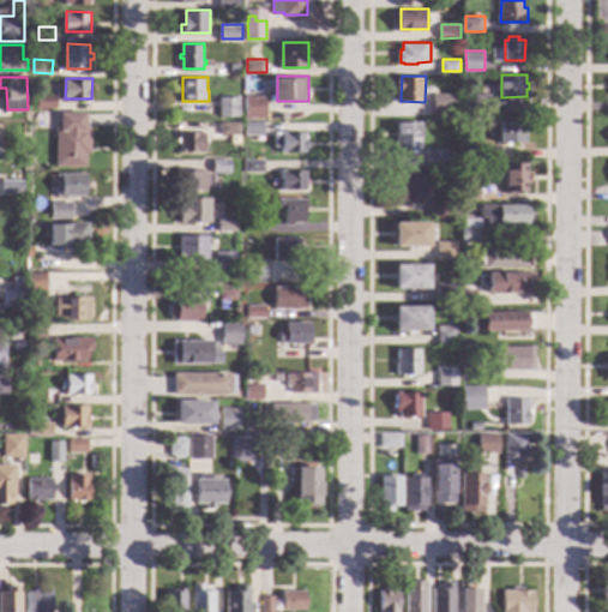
[(462,114),(435,114),(435,94),(462,93),(462,114)]
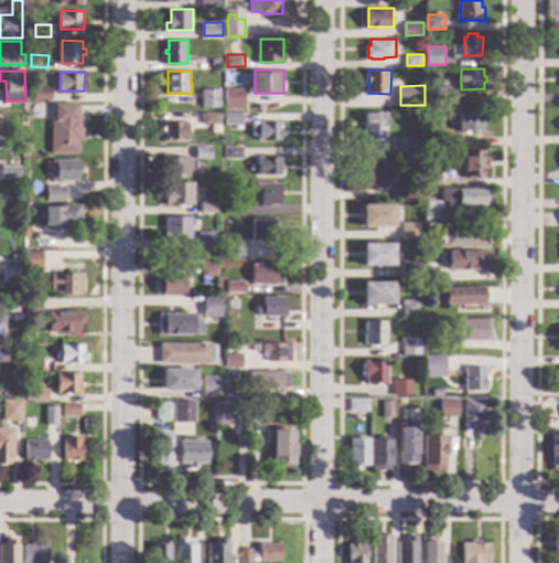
[(453,98),(434,99),(434,86),(453,85),(453,98)]
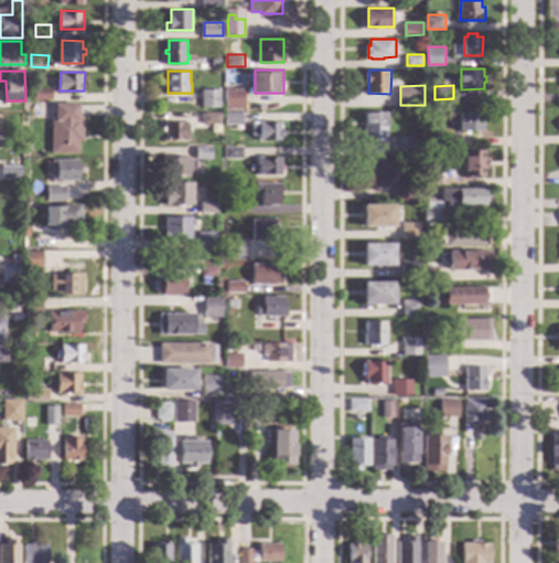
[(54,98),(35,98),(35,86),(54,86),(54,98)]
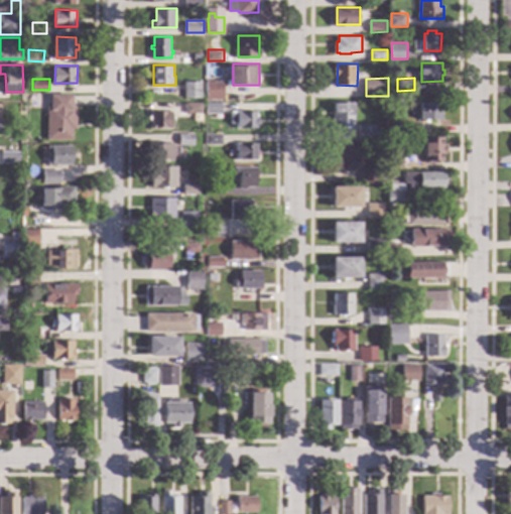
[(226,99),(208,99),(208,80),(226,80),(226,99)]
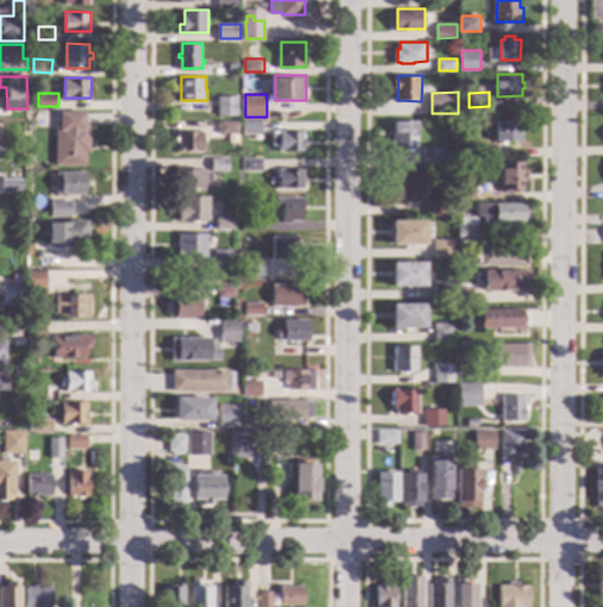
[(240,114),(219,114),(219,95),(240,95),(240,114)]
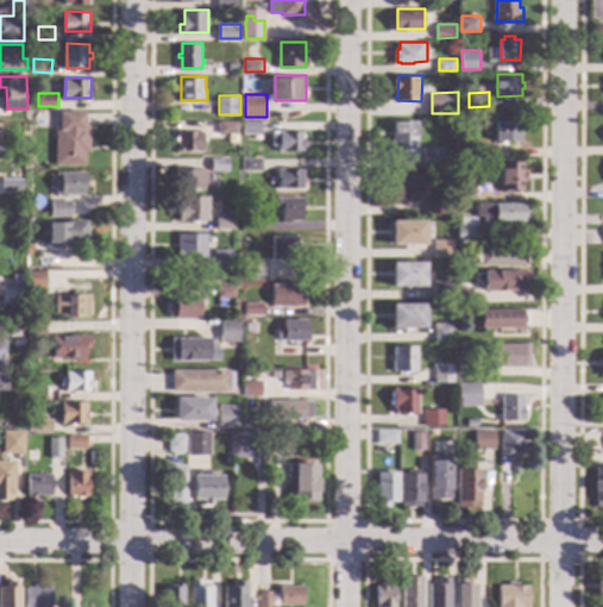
[(87,124),(92,124),(92,150),(87,150),(87,163),(58,163),(58,125),(62,125),(62,111),(87,111),(87,124)]
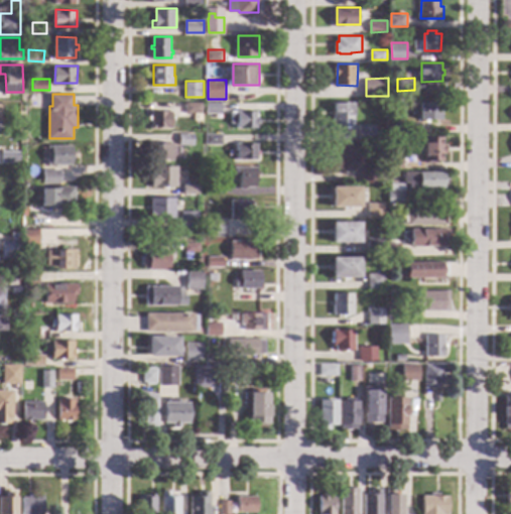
[(204,112),(203,112),(203,115),(190,115),(190,113),(186,113),(186,101),(204,101),(204,112)]
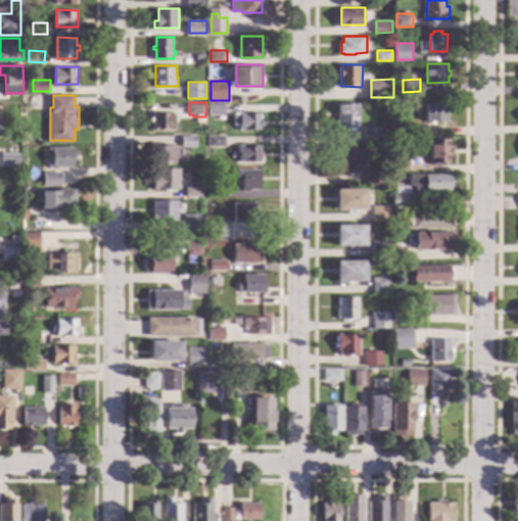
[(227,113),(212,113),(212,103),(227,104),(227,113)]
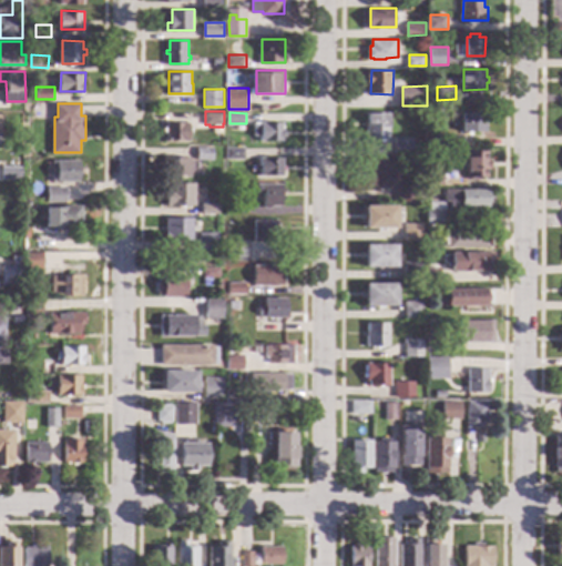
[(391,137),(369,137),(369,112),(391,112),(391,137)]
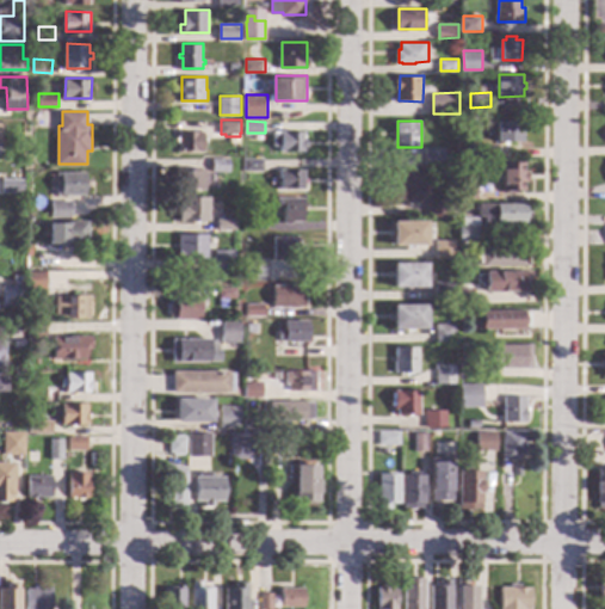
[(523,140),(499,140),(499,121),(523,121),(523,140)]
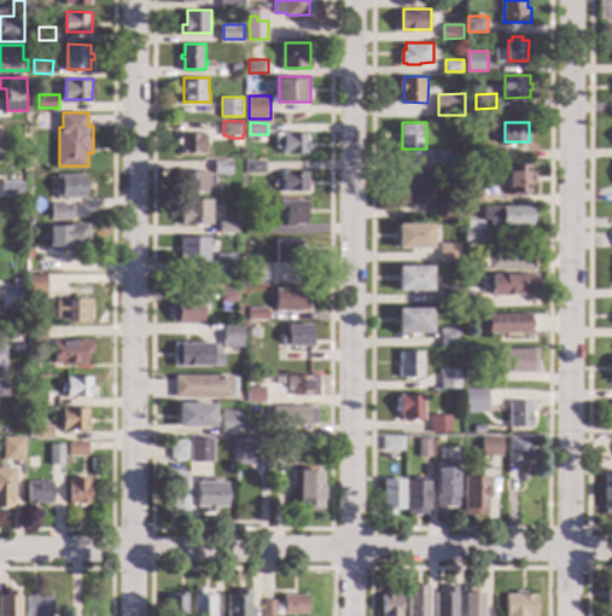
[(209,152),(182,152),(184,143),(179,143),(180,133),(182,133),(182,131),(209,131),(209,152)]
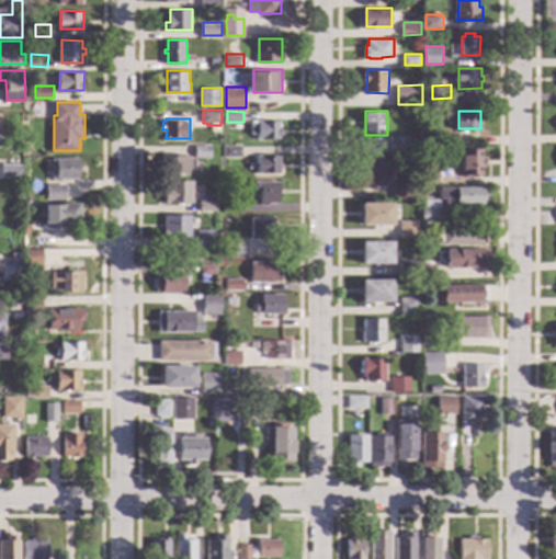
[(282,128),(285,128),(285,134),(282,134),(282,138),(260,138),(260,133),(252,133),(252,122),(259,122),(259,120),(282,120),(282,128)]
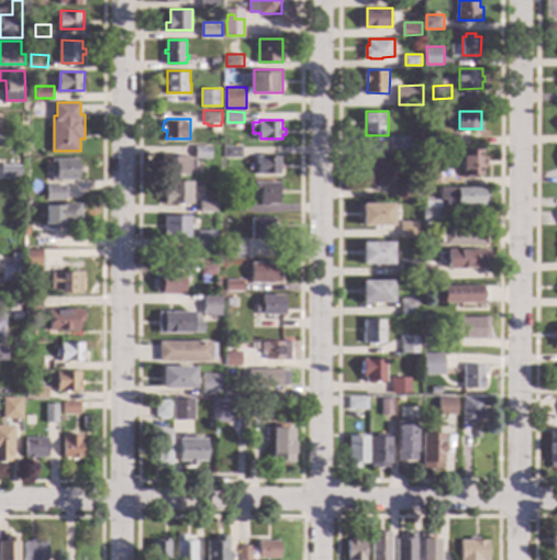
[(449,145),(433,145),(433,134),(449,134),(449,145)]
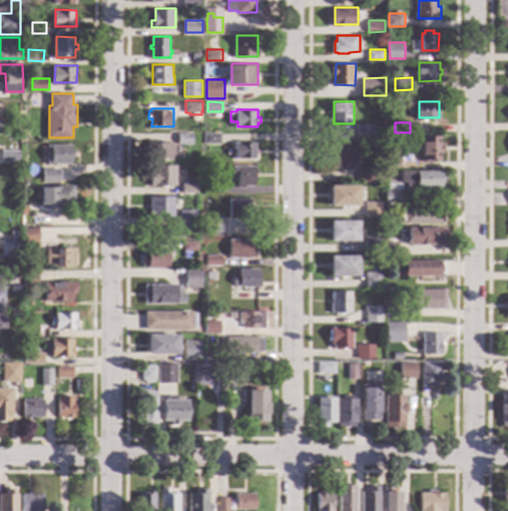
[(376,139),(359,139),(360,123),(376,123),(376,139)]
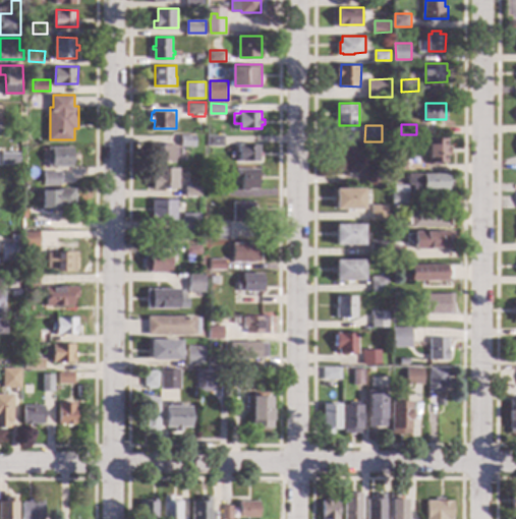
[(196,146),(182,146),(182,134),(196,134),(196,146)]
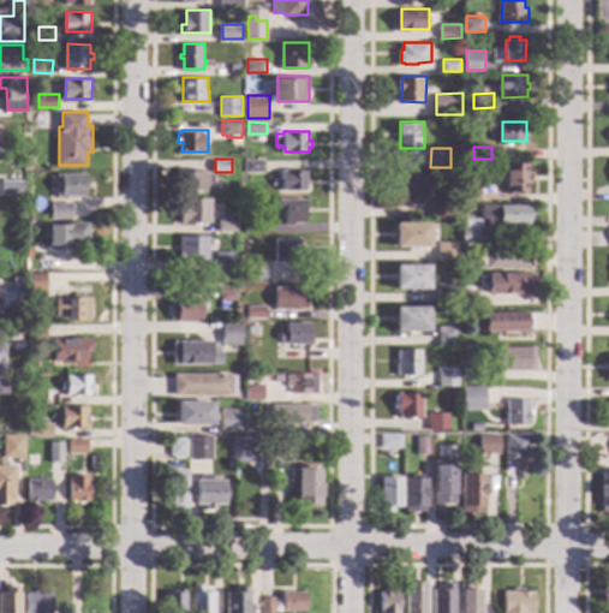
[(267,171),(248,171),(248,159),(267,159),(267,171)]
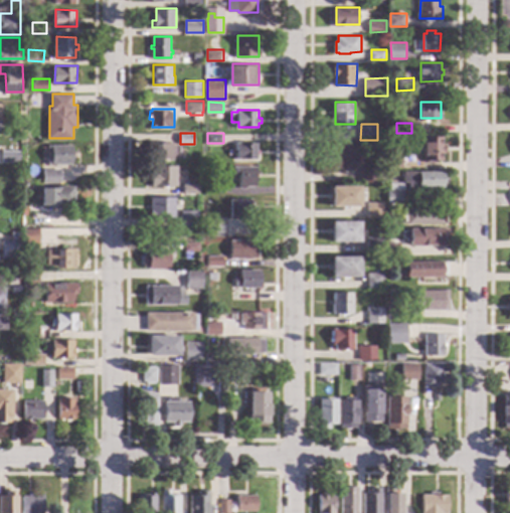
[(444,144),(447,144),(447,151),(445,151),(445,160),(426,160),(426,137),(444,137),(444,144)]
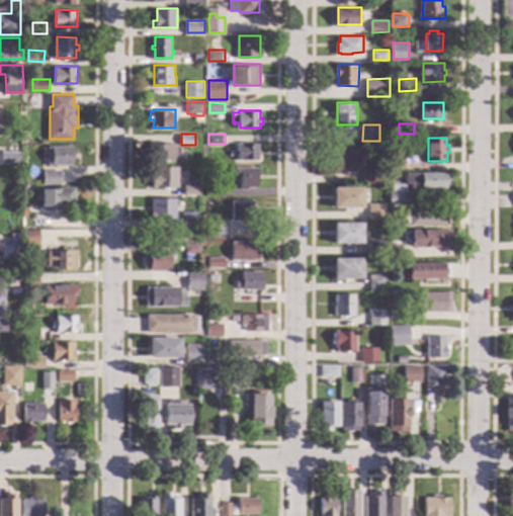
[(175,160),(153,160),(153,152),(149,152),(149,143),(175,143),(175,160)]
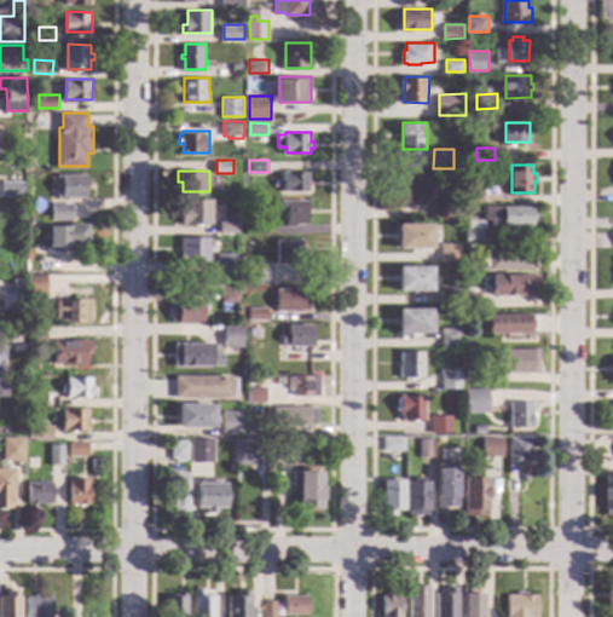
[(311,190),(287,190),(287,171),(312,171),(311,190)]
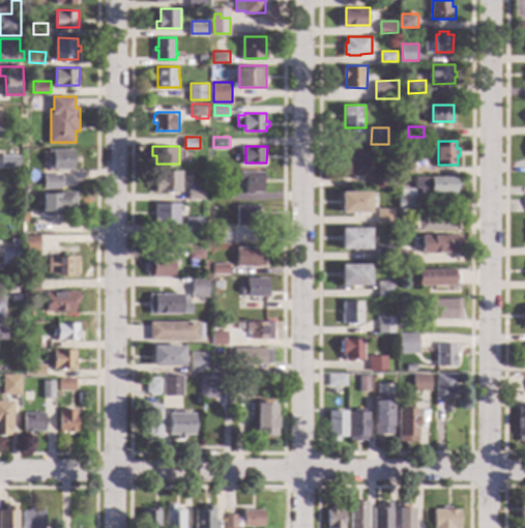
[(368,172),(346,172),(346,147),(368,147),(368,172)]
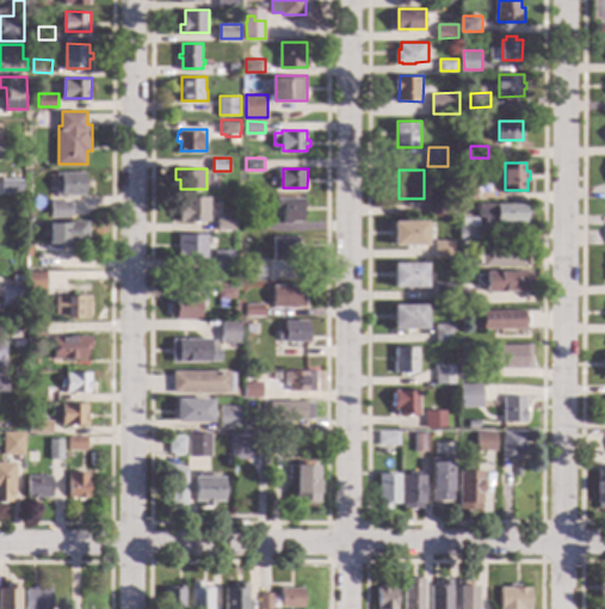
[(87,194),(59,194),(59,171),(87,171),(87,194)]
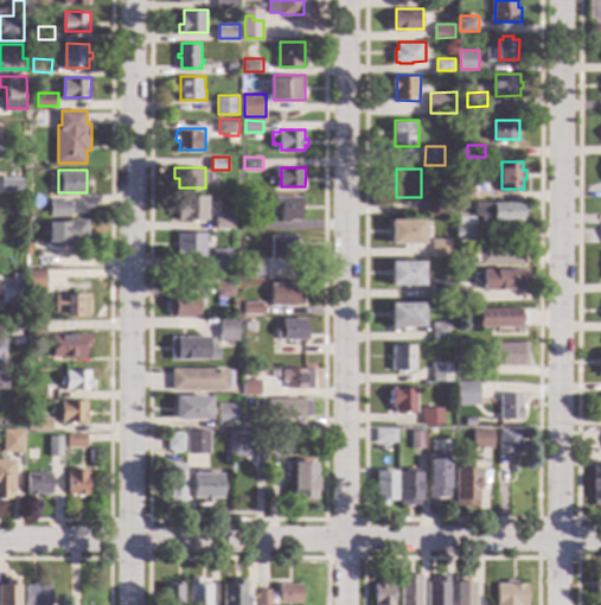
[(23,178),(23,190),(2,190),(4,177),(23,178)]
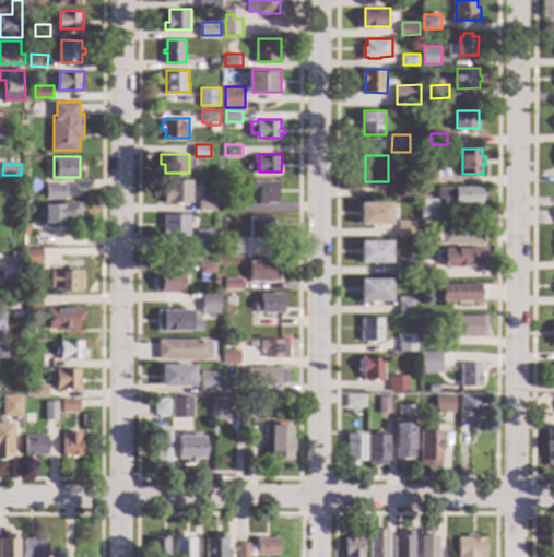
[(439,182),(423,181),(423,166),(440,166),(439,182)]
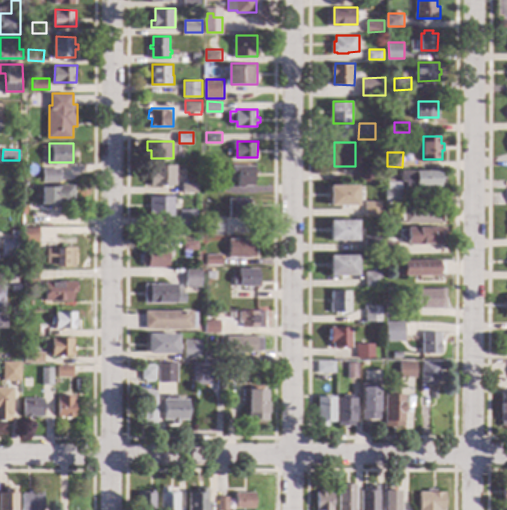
[(176,185),(152,185),(152,175),(149,175),(149,169),(154,169),(154,164),(177,164),(176,185)]
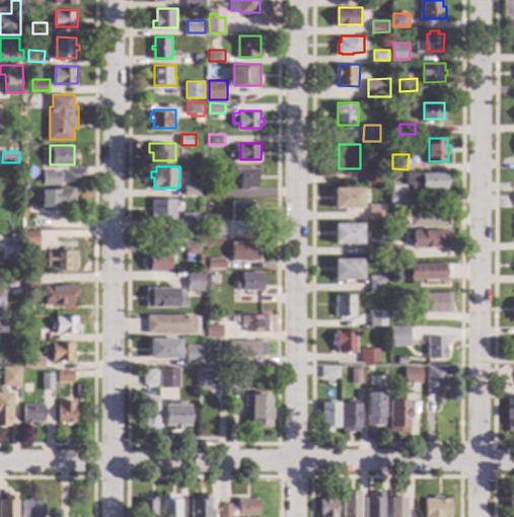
[(261,167),(260,187),(249,187),(249,189),(242,189),(243,175),(237,175),(237,167),(261,167)]
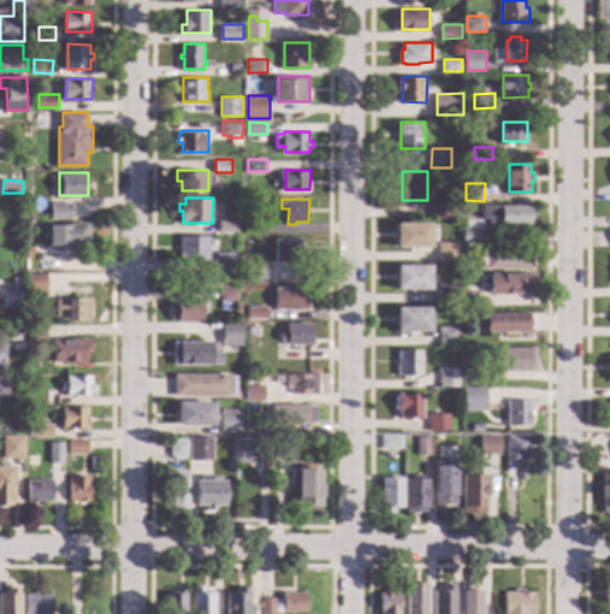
[(455,217),(433,217),(433,199),(455,199),(455,217)]
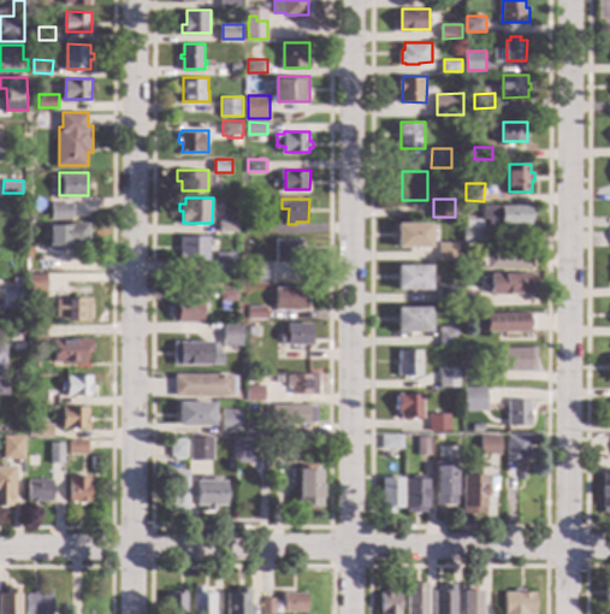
[(75,218),(54,219),(54,201),(73,201),(75,218)]
